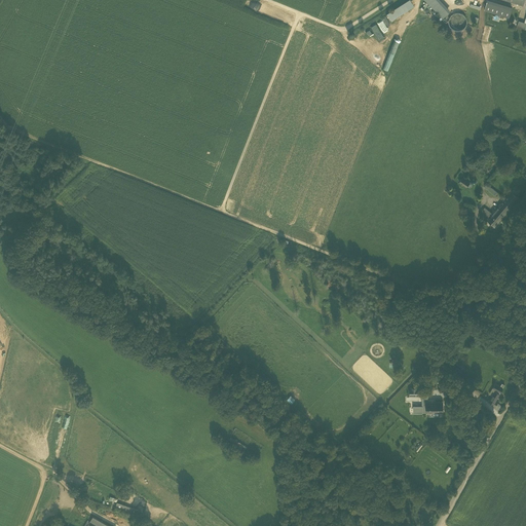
[(410,0),(387,15),(391,22),(414,6),(410,0)]
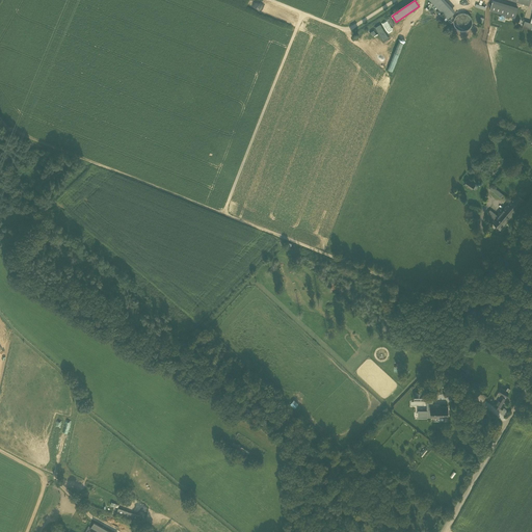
[(428,0),(447,20),(454,14),(442,0),(428,0)]
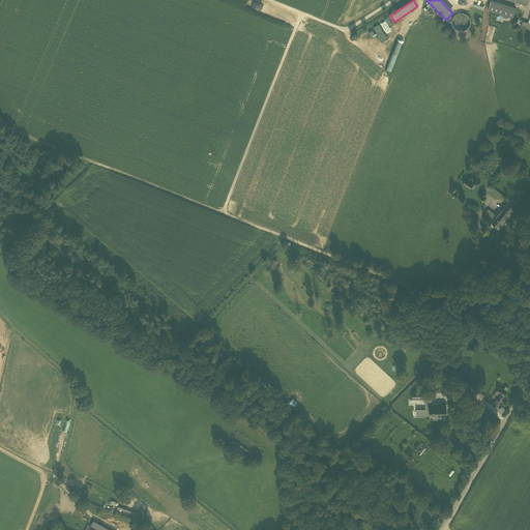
[(491,2),(488,11),(512,19),(516,9),(491,2)]
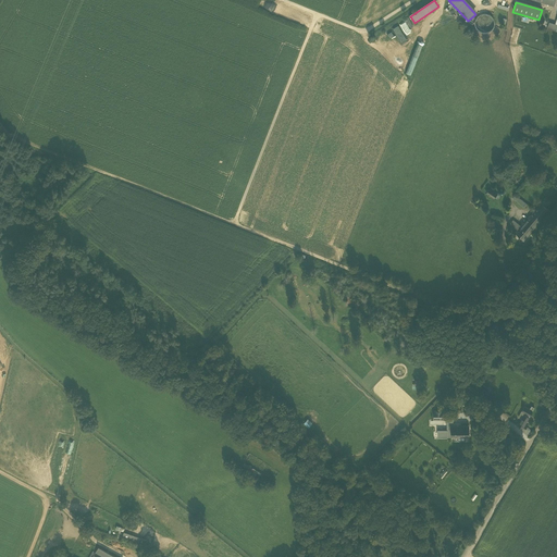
[(448,14),(443,22),(448,26),(454,17),(448,14)]
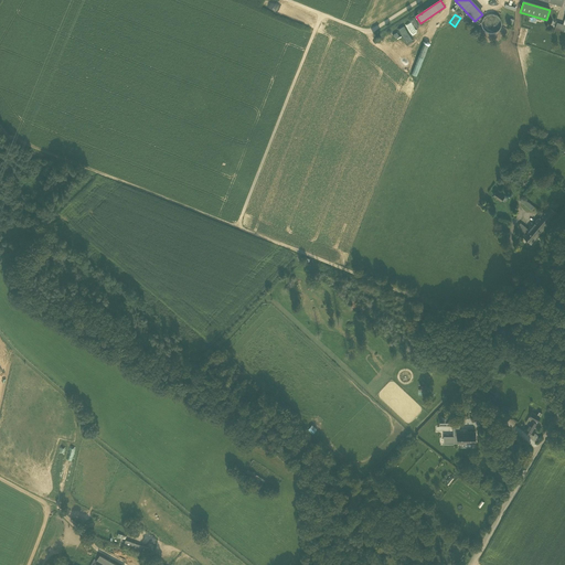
[(496,16),(492,14),(488,16),(484,18),(482,21),(481,24),(482,28),(484,31),(488,34),(491,34),(494,34),(499,32),(501,29),(501,25),(501,21),(499,18),(496,16)]
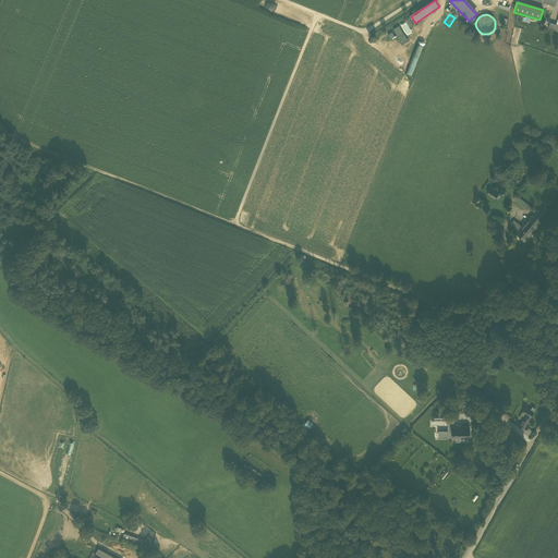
[(548,29),(557,32),(557,28),(557,25),(556,25),(550,23),(548,29)]
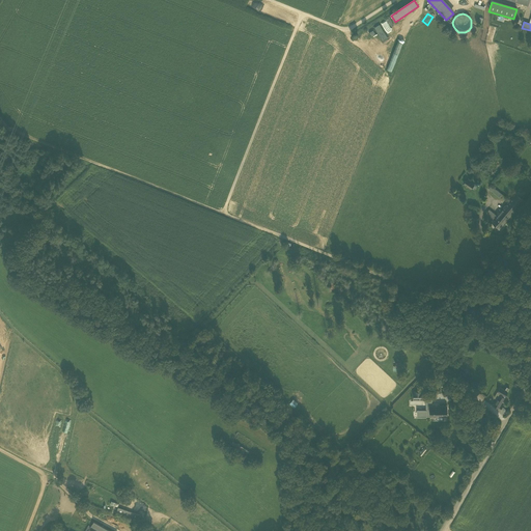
[(488,191),(500,199),(502,196),(492,188),(488,191)]
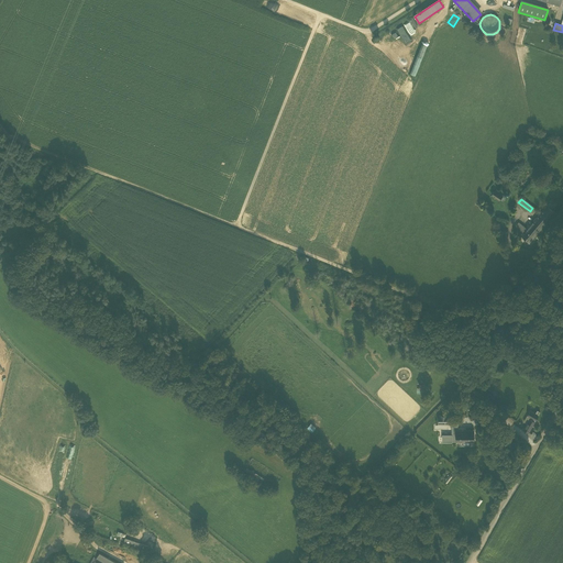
[(522,238),(530,244),(531,243),(552,218),(554,214),(552,212),(554,209),(550,205),(541,216),(527,232),(522,238)]
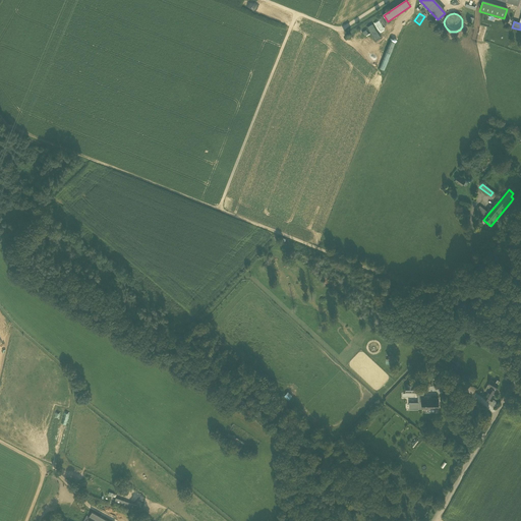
[(487,215),(482,210),(479,214),(477,216),(483,220),(487,215)]
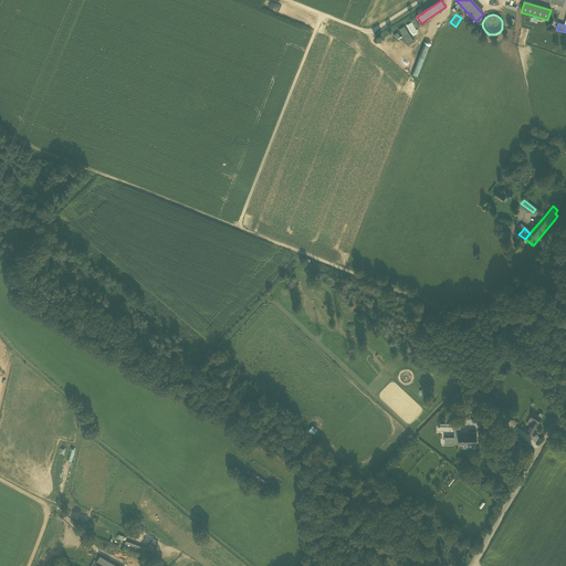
[(530,418),(535,420),(538,422),(542,417),(533,412),(530,418)]
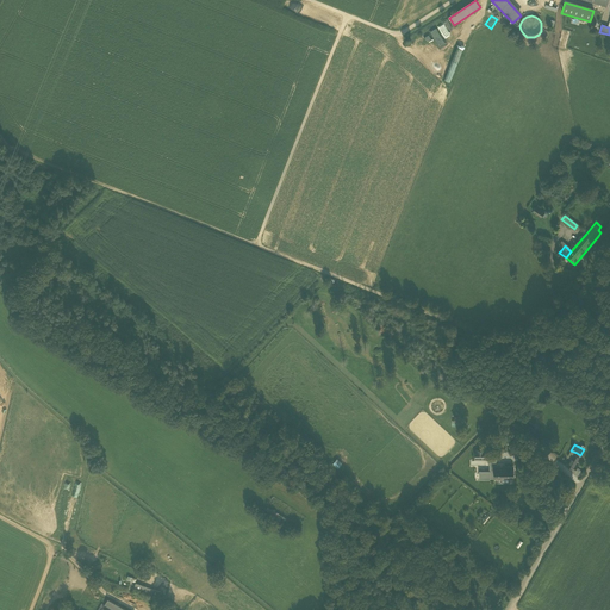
[(490,460),(490,459),(490,449),(475,449),(475,460),(490,460)]
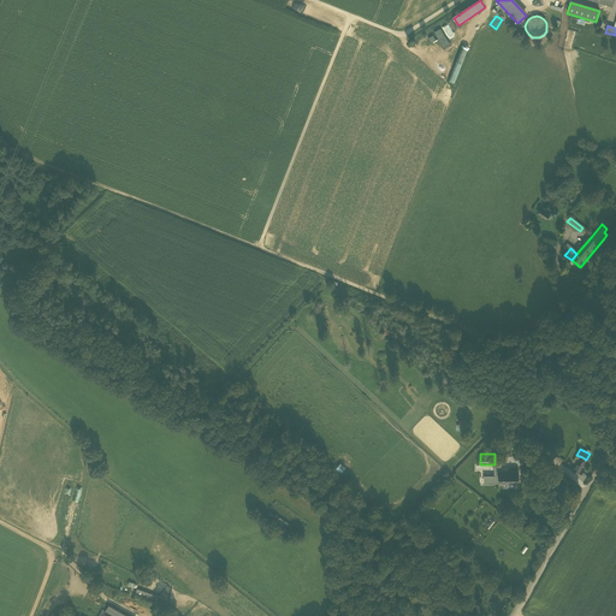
[(576,463),(573,471),(578,473),(585,461),(581,460),(580,458),(576,463)]
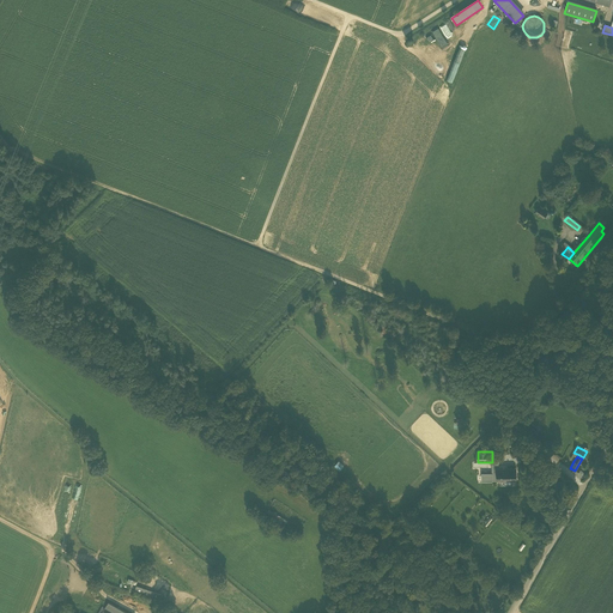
[(345,465),(339,460),(334,465),(340,469),(345,465)]
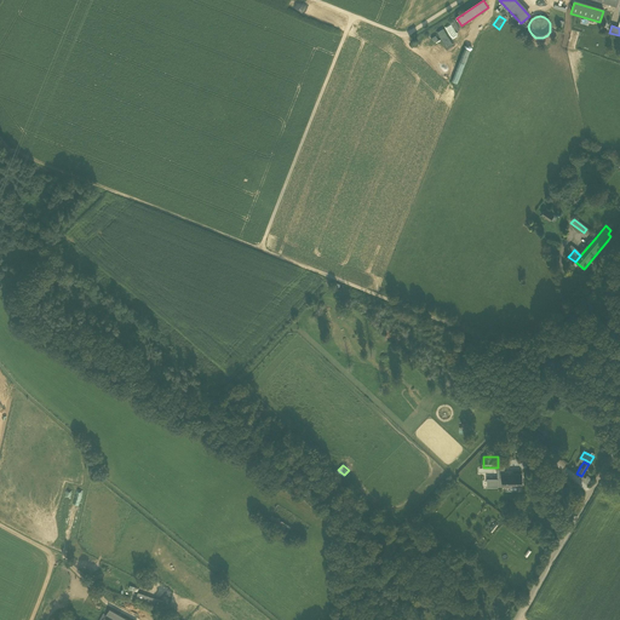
[(505,475),(503,475),(503,478),(503,483),(503,486),(503,487),(522,487),(522,475),(505,475)]
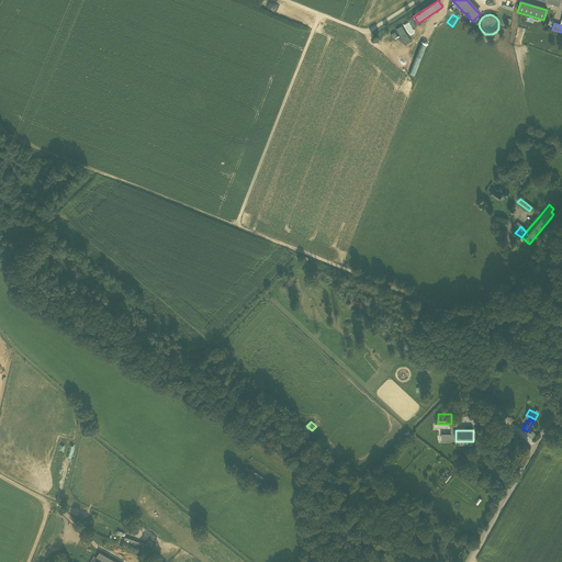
[(59,447),(55,463),(60,464),(65,448),(59,447)]
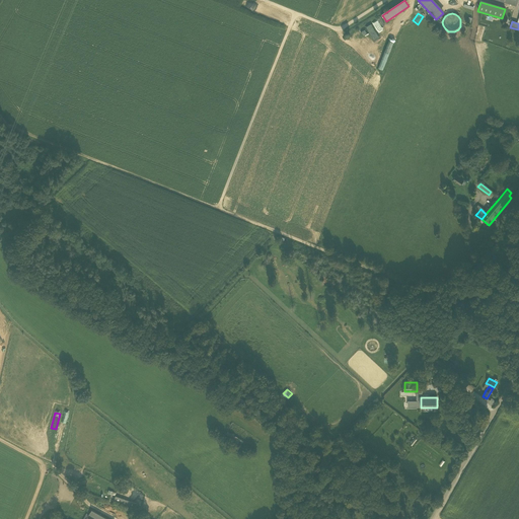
[(114,499),(135,507),(136,502),(115,495),(114,499)]
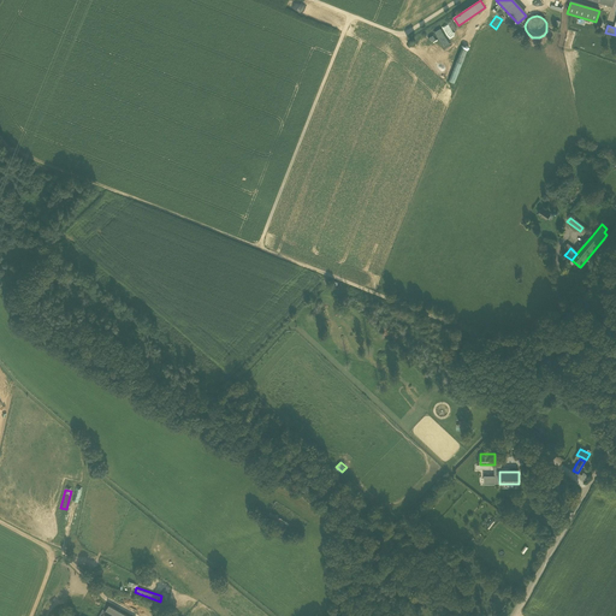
[(106,609),(118,615),(129,615),(108,604),(106,609)]
